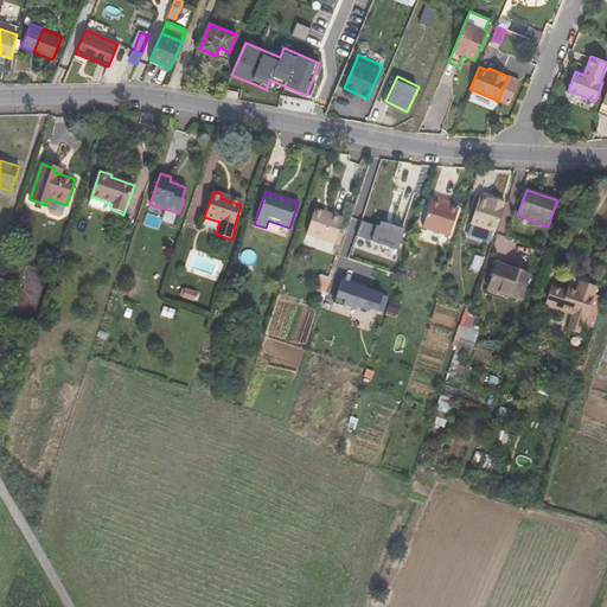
[(242,202),(222,195),(221,198),(241,205),(242,202)]
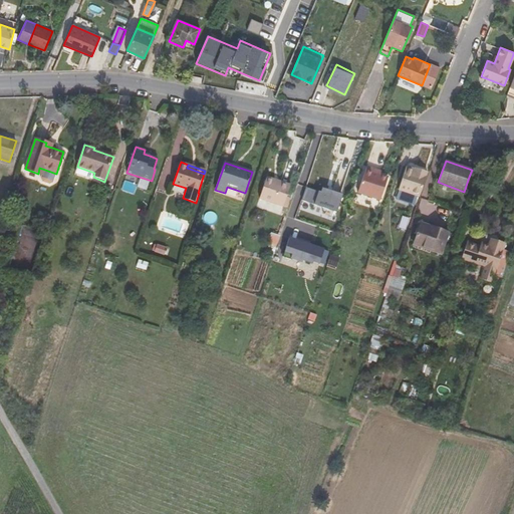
[(377,170),(366,166),(357,192),(379,199),(388,177),(380,174),(376,173),(377,170)]
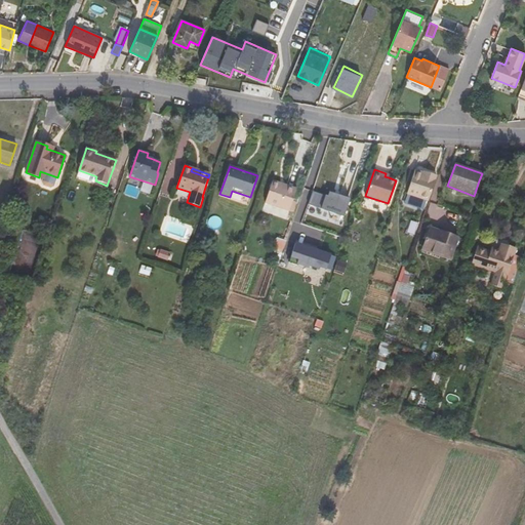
[(57,177),(46,173),(40,171),(39,177),(43,178),(42,180),(42,184),(44,186),(50,188),(53,187),(54,185),(57,177)]
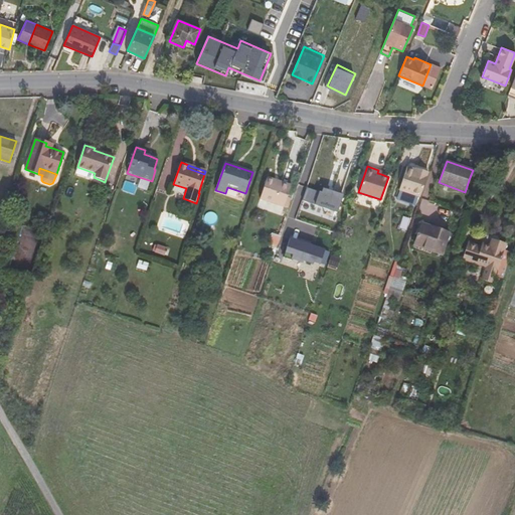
[(419,197),(427,173),(417,170),(416,171),(408,168),(400,191),(419,197)]
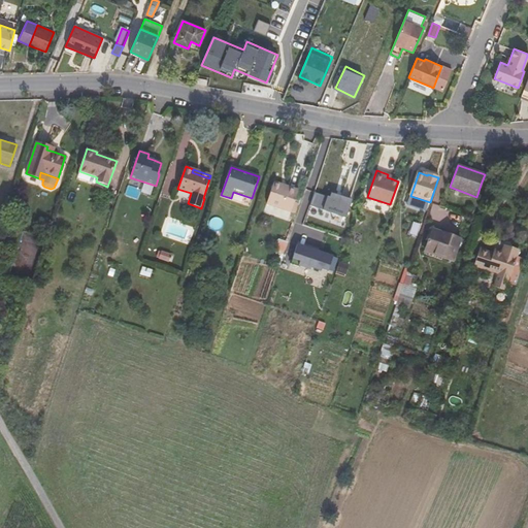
[(482,182),(476,197),(484,199),(489,185),(482,182)]
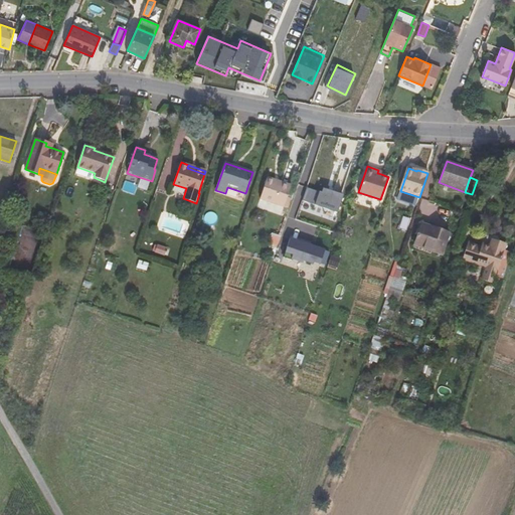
[(260,199),(284,207),(287,197),(291,186),(268,178),(260,199)]
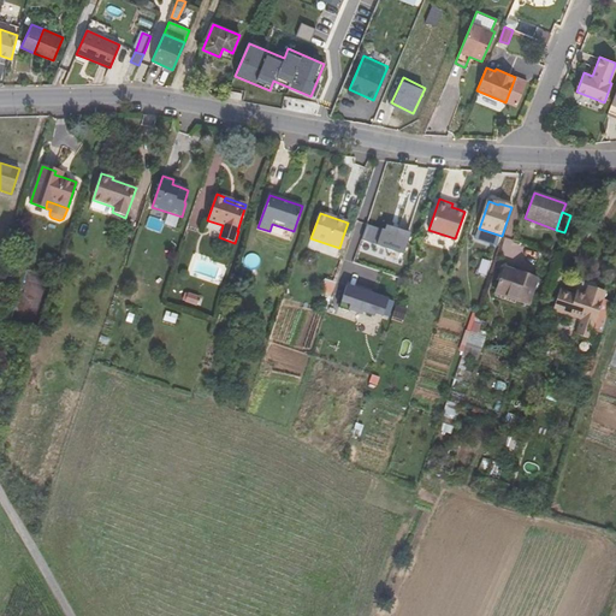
[(366,224),(361,240),(401,254),(409,231),(384,221),(381,229),(366,224)]
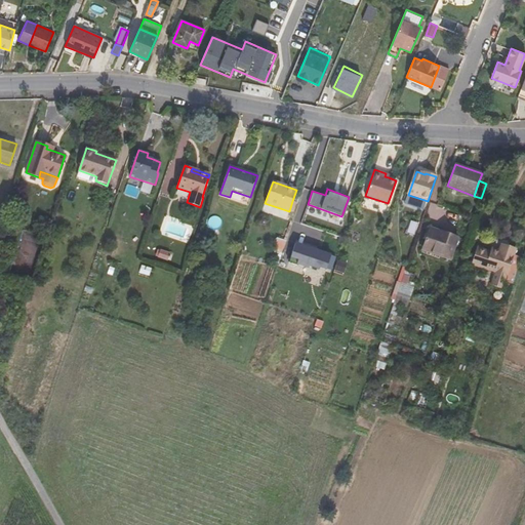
[(428,201),(408,195),(405,204),(425,211),(428,201)]
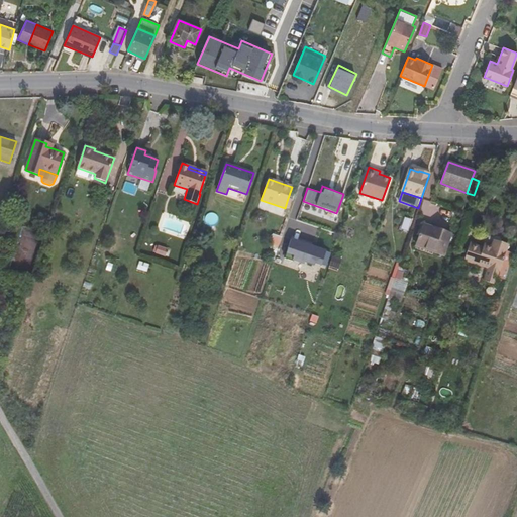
[(423,225),(415,246),(443,256),(451,234),(423,225)]
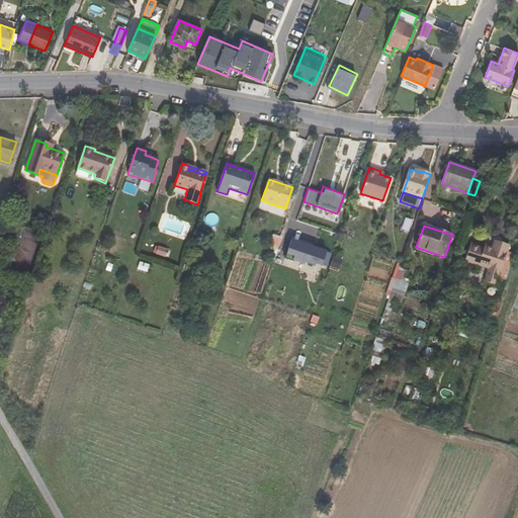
[(10,233),(0,230),(0,235),(8,238),(10,233)]
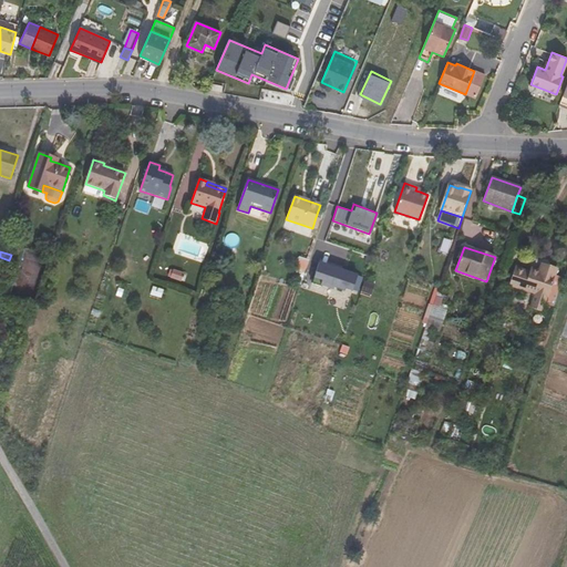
[(319,261),(313,279),(352,291),(358,275),(319,261)]
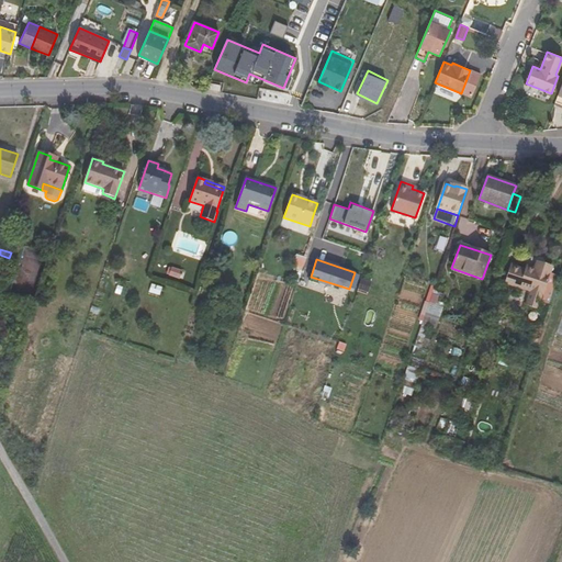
[(296,260),(294,268),(300,271),(303,262),(296,260)]
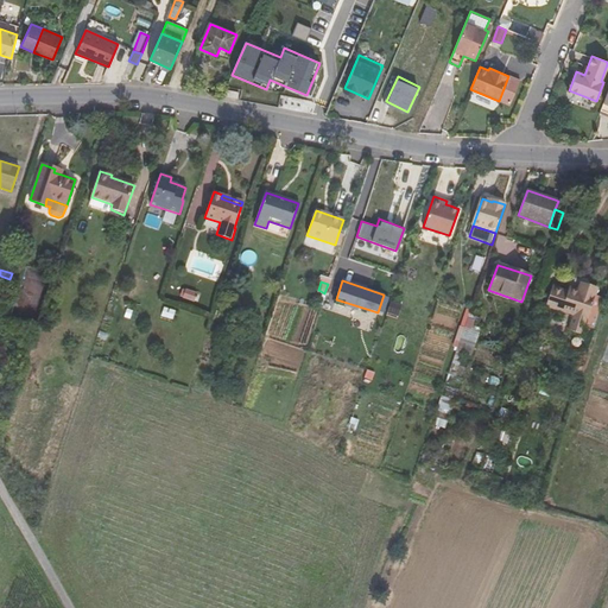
[(584,329),(594,331),(603,298),(596,296),(599,289),(580,283),(577,290),(569,287),(568,291),(552,286),(546,306),(564,312),(562,318),(571,322),(568,330),(582,335),(584,329)]
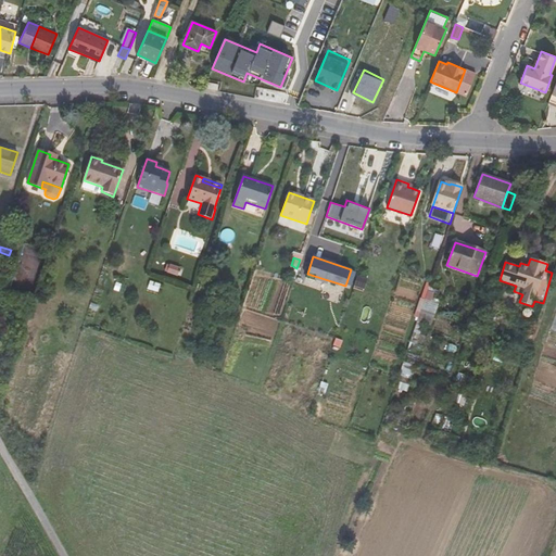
[(180,267),(169,265),(167,274),(178,277),(180,267)]
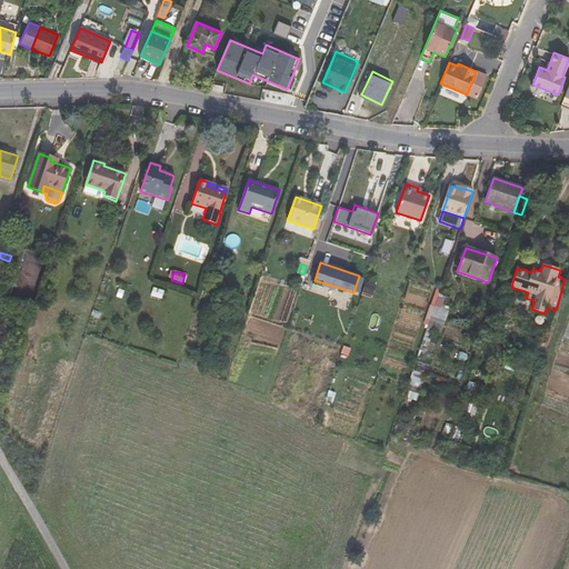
[(163,291),(153,288),(151,296),(161,299),(163,291)]
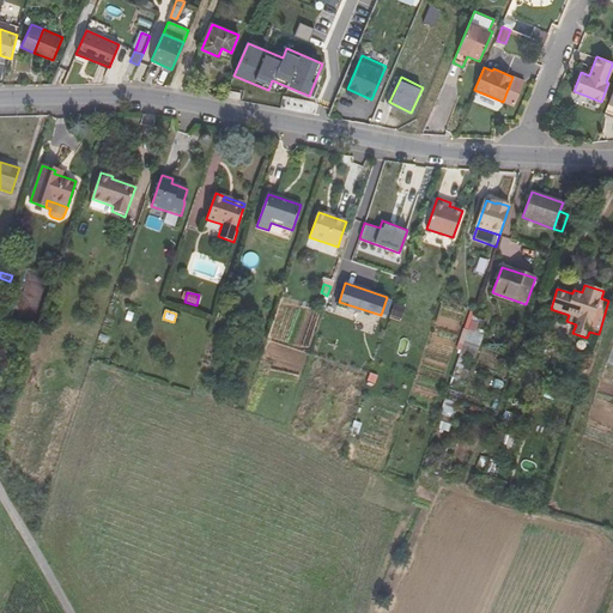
[(478,323),(472,321),(460,356),(475,360),(485,331),(477,328),(478,323)]
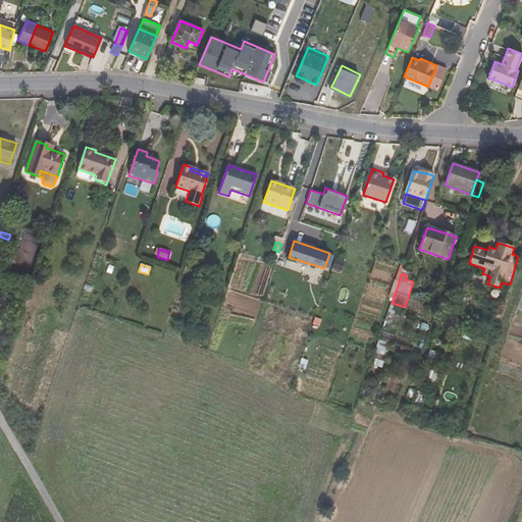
[(484,326),(496,330),(501,314),(489,310),(484,326)]
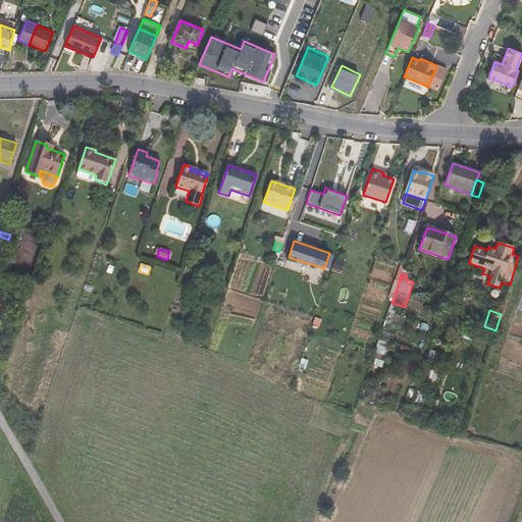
[(384,363),(390,344),(379,340),(373,359),(384,363)]
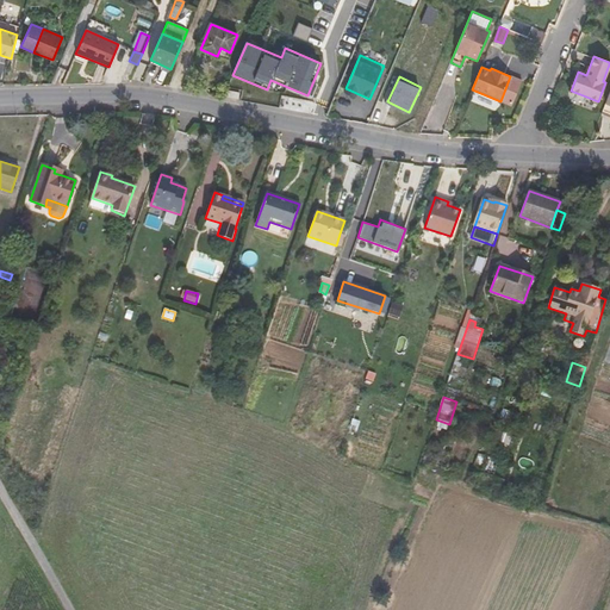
[(505,424),(498,422),(496,428),(493,439),(499,441),(505,424)]
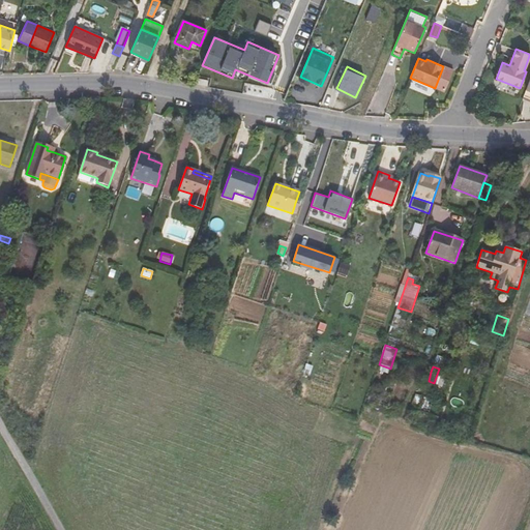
[(425,371),(422,380),(428,382),(429,381),(431,372),(425,371)]
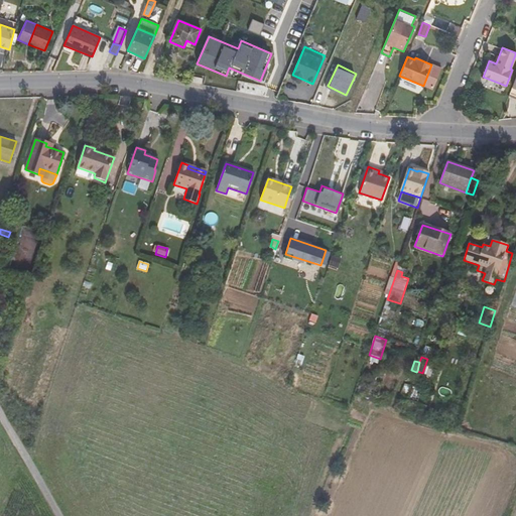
[(416,372),(411,370),(410,370),(405,388),(410,390),(411,386),(413,380),(416,372)]
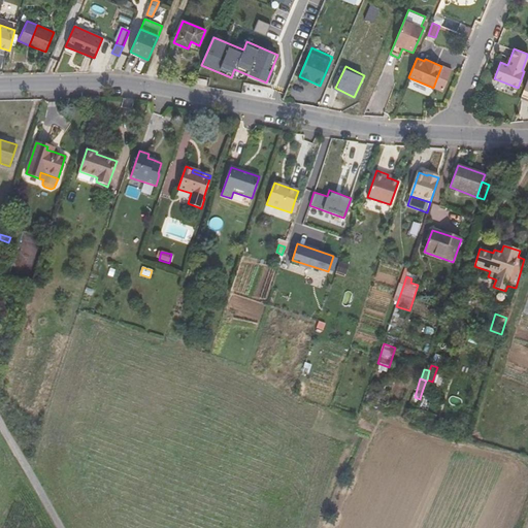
[(428,397),(427,397),(421,395),(420,399),(417,409),(424,411),(427,400),(428,397)]
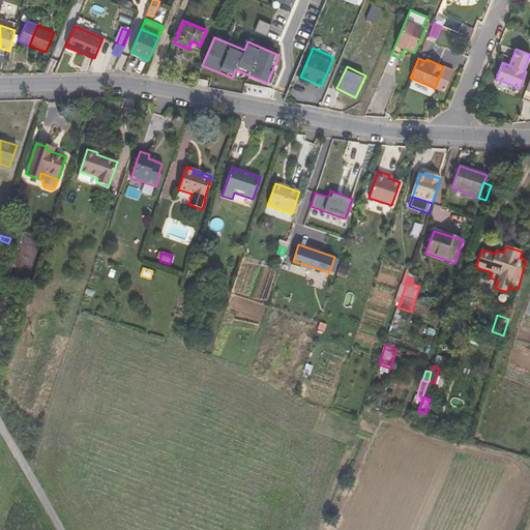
[(411,408),(418,411),(421,401),(416,399),(414,398),(411,408)]
